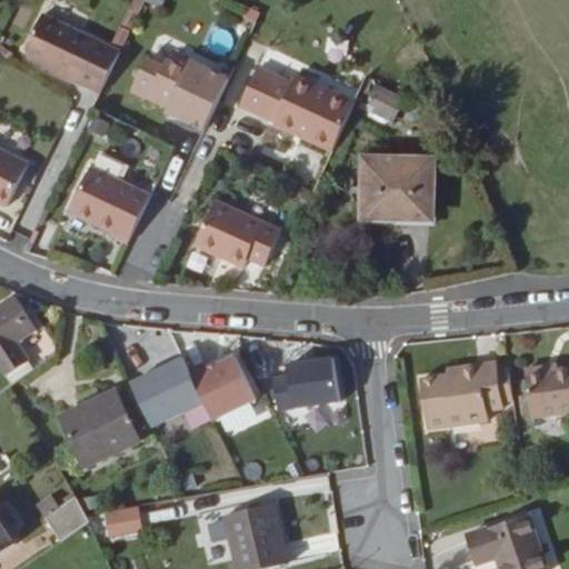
[(100,93),(119,52),(43,16),(27,48),(29,58),(51,68),(49,72),(70,82),(72,79),(100,93)]
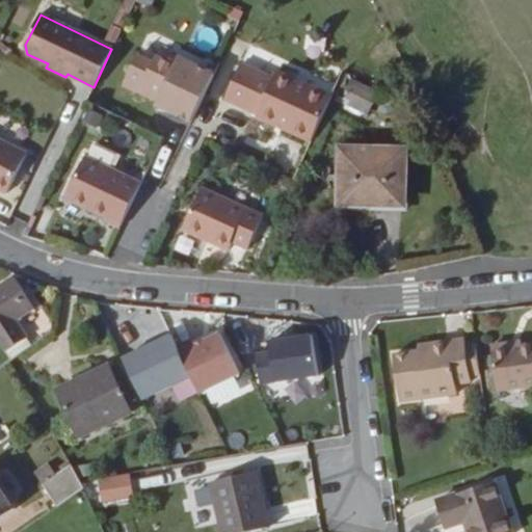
[(190,124),(213,77),(180,59),(176,70),(156,60),(154,64),(137,57),(123,87),(170,109),(168,113),(190,124)]
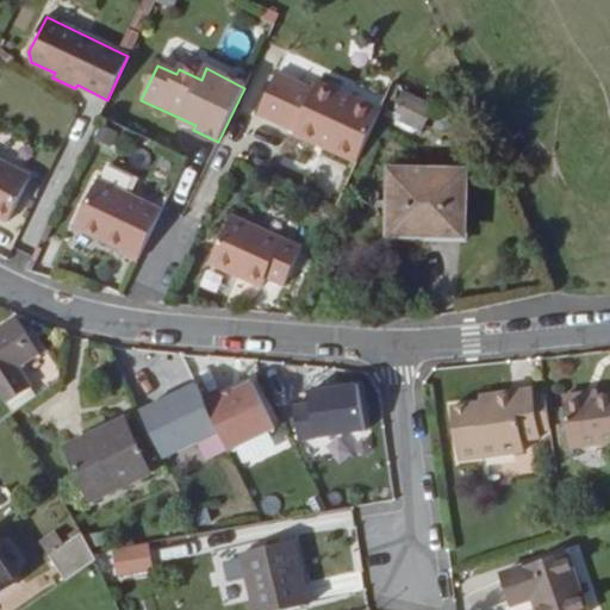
[(353,168),(378,116),(317,86),(311,97),(275,78),(256,116),(293,134),(291,139),(353,168)]
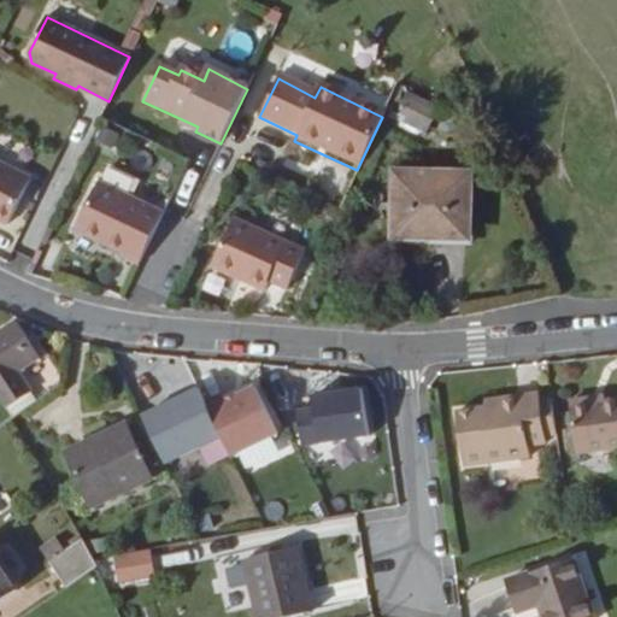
[(436,105),(397,88),(388,104),(427,123),(436,105)]
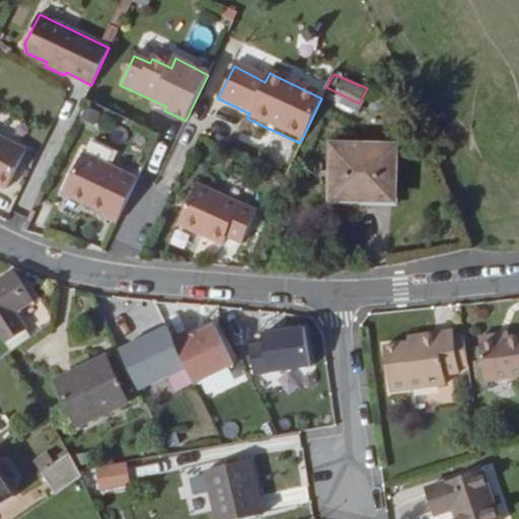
[(0,183),(6,187),(23,149),(0,137),(0,183)]
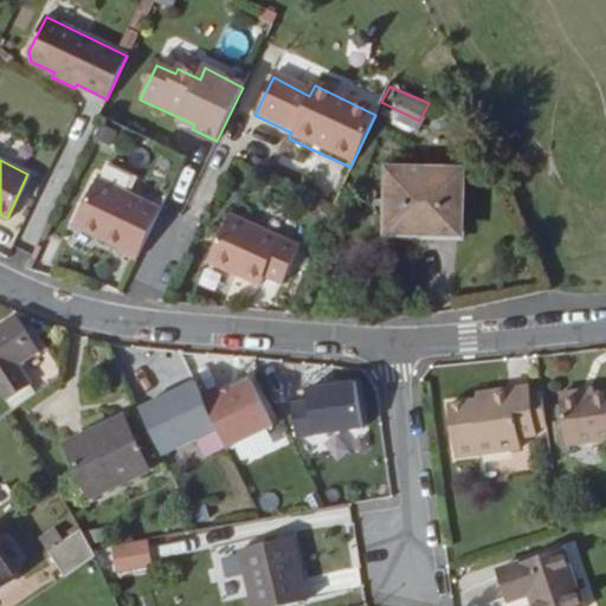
[(461,233),(462,171),(391,171),(389,231),(461,233)]
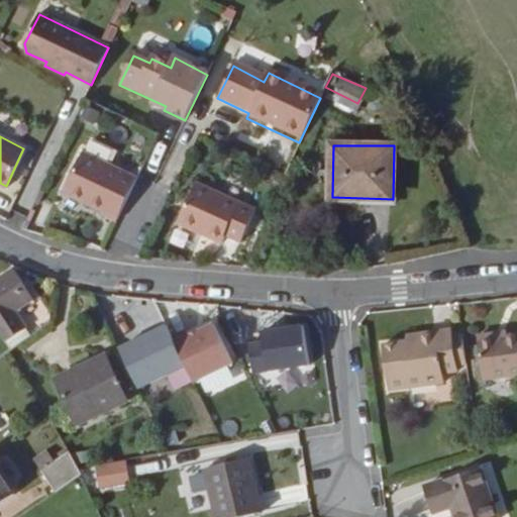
[(101,214),(115,221),(135,180),(82,154),(63,192),(103,210),(101,214)]
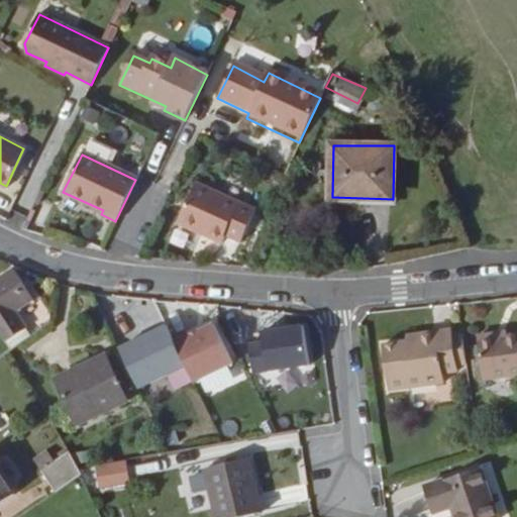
[(253,211),(195,184),(178,222),(219,241),(223,234),(239,240),(253,211)]
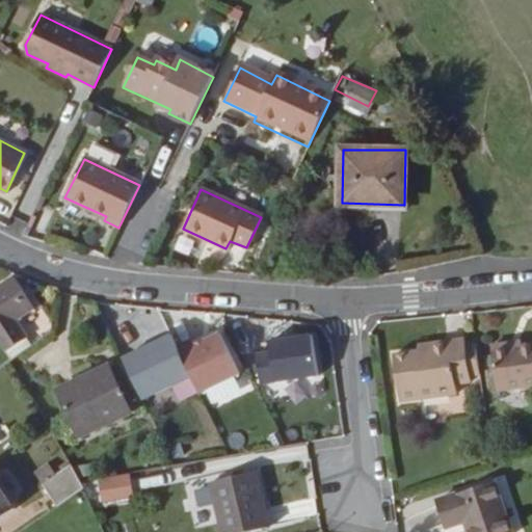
[(0,289),(0,350),(9,367),(30,353),(25,345),(47,330),(31,306),(15,280),(0,289)]
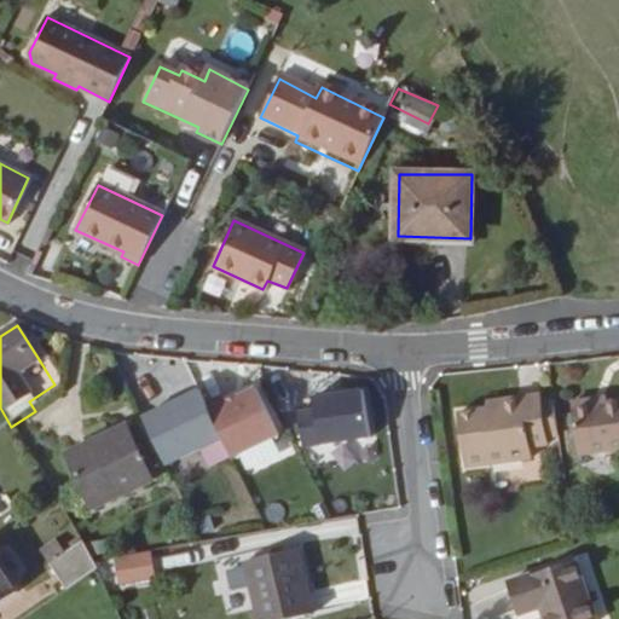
[(221,393),(204,401),(220,435),(230,455),(277,432),(254,385),(225,399),(221,393)]
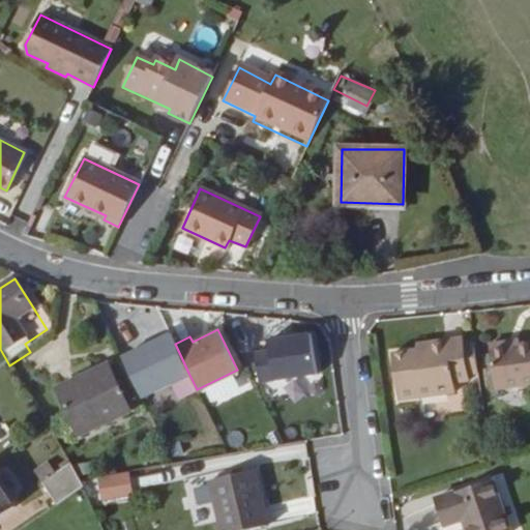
[(251,351),(257,382),(315,371),(308,330),(264,337),(266,348),(251,351)]
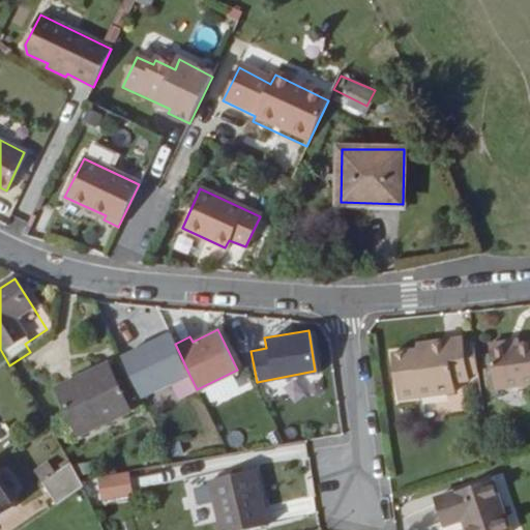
[(136,348),(120,355),(141,396),(188,373),(169,332),(153,340),(152,344),(140,350),(136,348)]
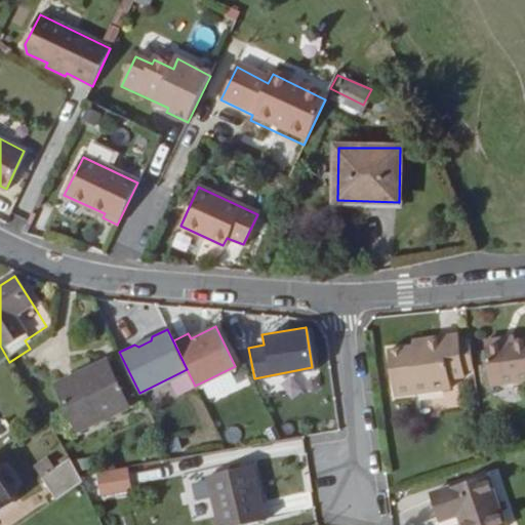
[(474,370),(470,340),(458,341),(457,336),(442,337),(442,344),(414,348),(388,352),(395,399),(450,391),(448,384),(465,381),(462,372),(474,370)]
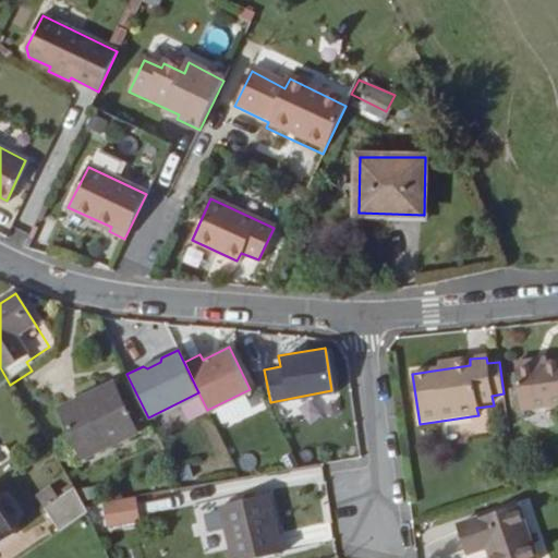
[(470,365),(470,359),(438,363),(440,370),(470,365)]
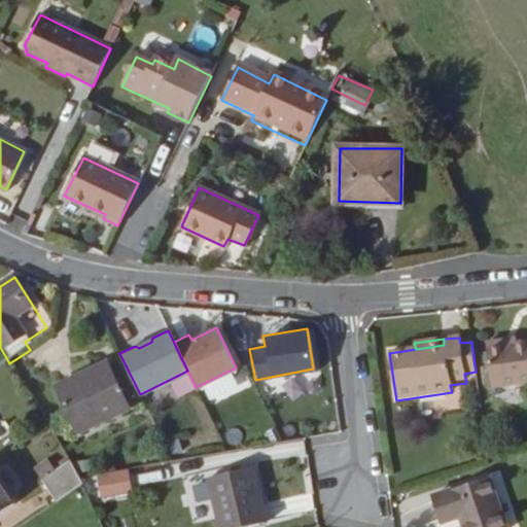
[(507,341),(488,343),(493,386),(526,381),(526,342),(508,345),(507,341)]
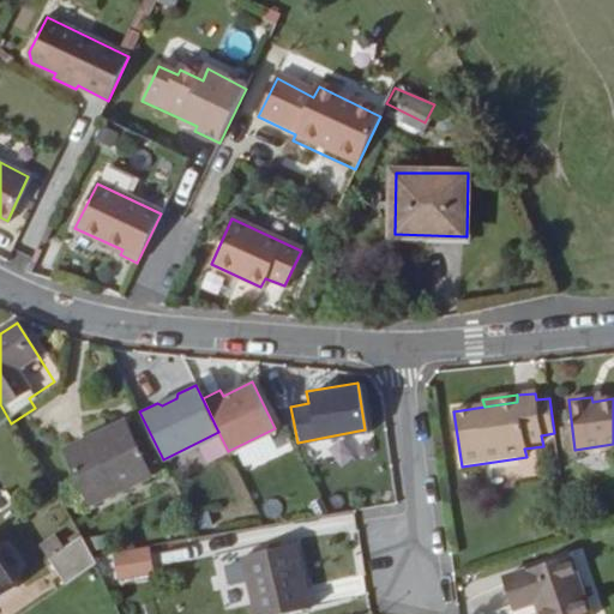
[(152,474),(125,420),(64,447),(74,473),(64,477),(77,507),(152,474)]
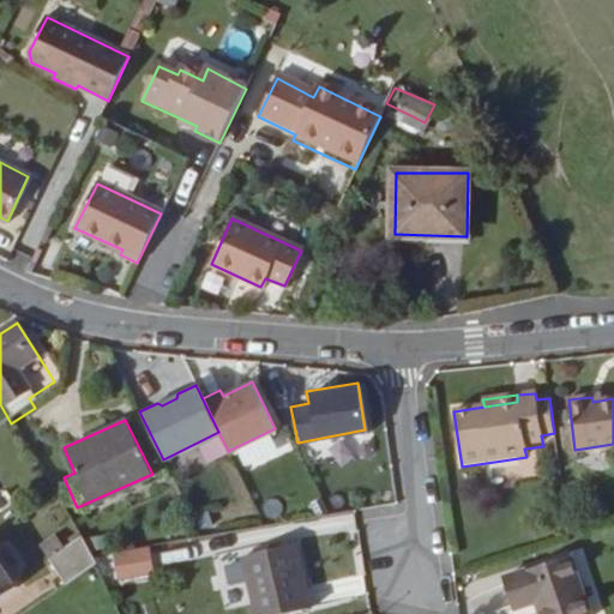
[(47,554),(66,579),(96,559),(91,551),(82,529),(47,554)]
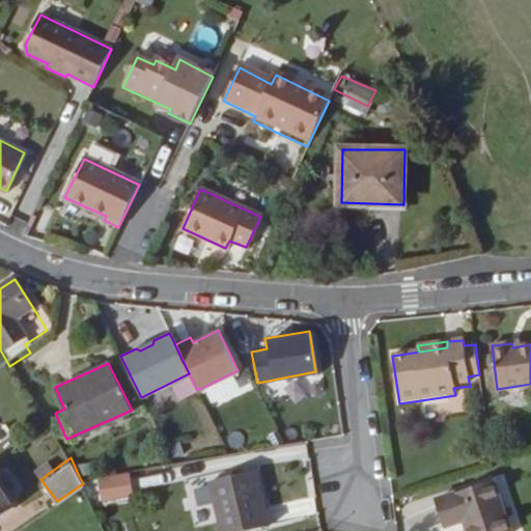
[(252,469),(208,479),(221,530),(239,530),(266,524),(252,469)]
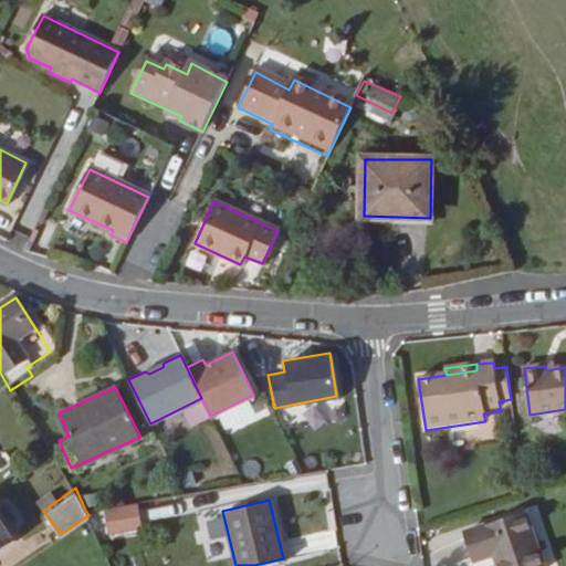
[(138,504),(96,506),(97,534),(140,531),(138,504)]
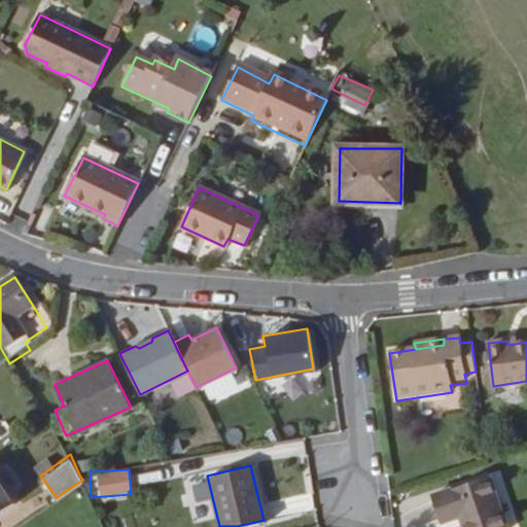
[(503,526),(487,477),(433,495),(444,524),(461,518),(464,526),(503,526)]
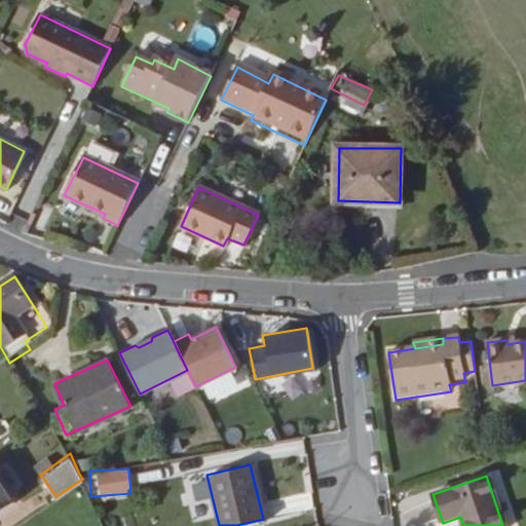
[(0,483),(0,511),(12,502),(0,483)]
